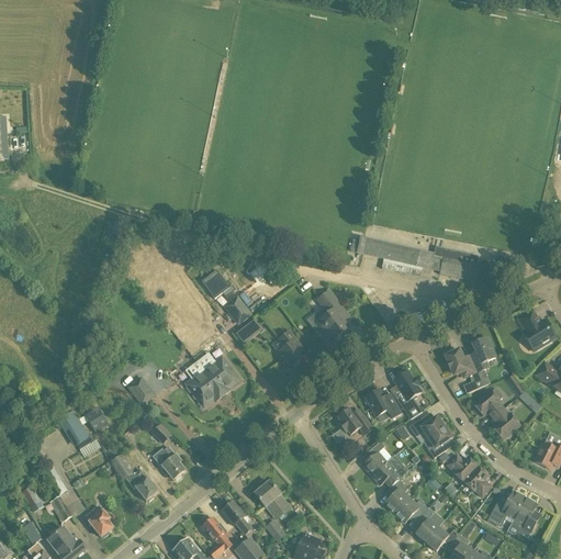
[(112,231),(102,238),(122,245),(125,235),(112,231)]
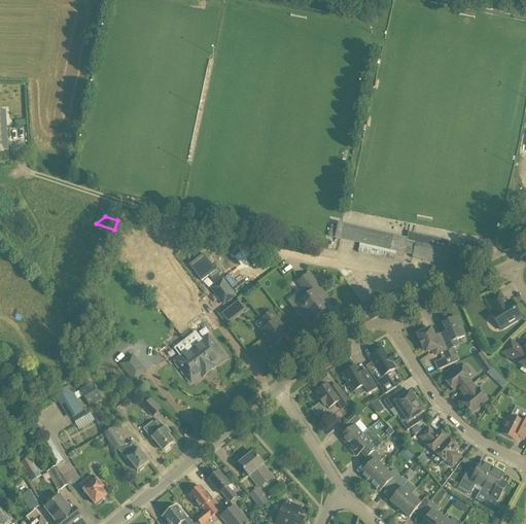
[(445,246),(446,242),(445,239),(427,235),(425,237),(394,231),(393,235),(340,223),(340,221),(335,220),(328,247),(411,258),(411,255),(453,264),(456,248),(455,248),(455,246),(454,244),(452,243),(450,243),(449,244),(448,247),(445,246)]
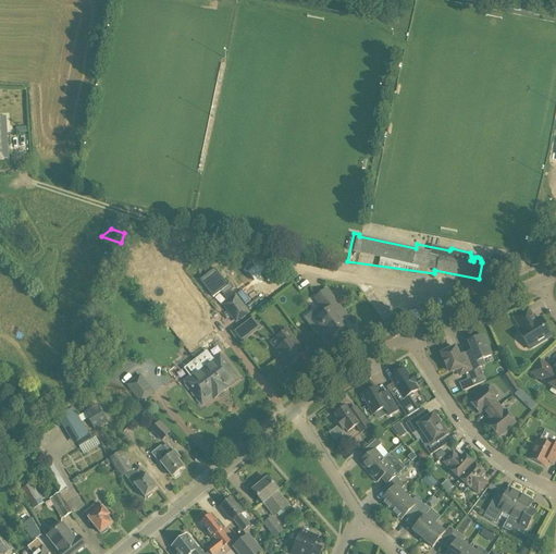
[(208,265),(195,275),(210,295),(217,290),(221,295),(233,286),(227,280),(223,283),(208,265)]
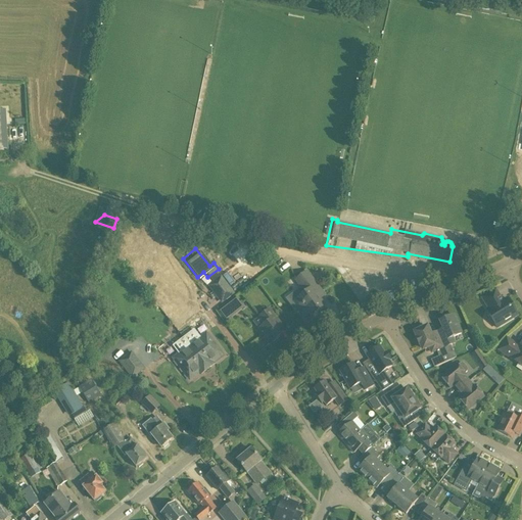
[(311,314),(324,303),(314,290),(320,286),(305,269),(294,277),(304,290),(291,299),(296,305),(303,315),(309,311),(311,314)]
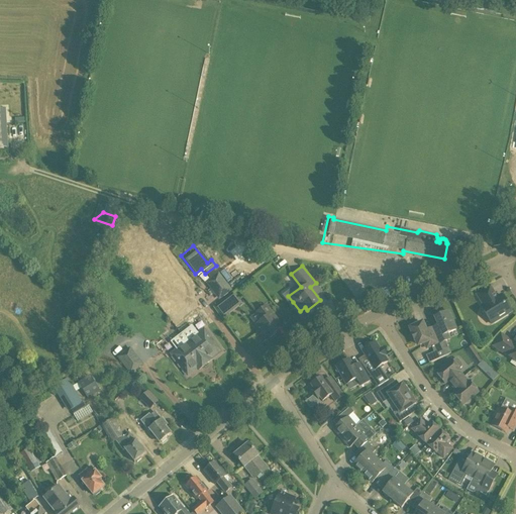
[(218,298),(231,288),(217,271),(204,281),(218,298)]
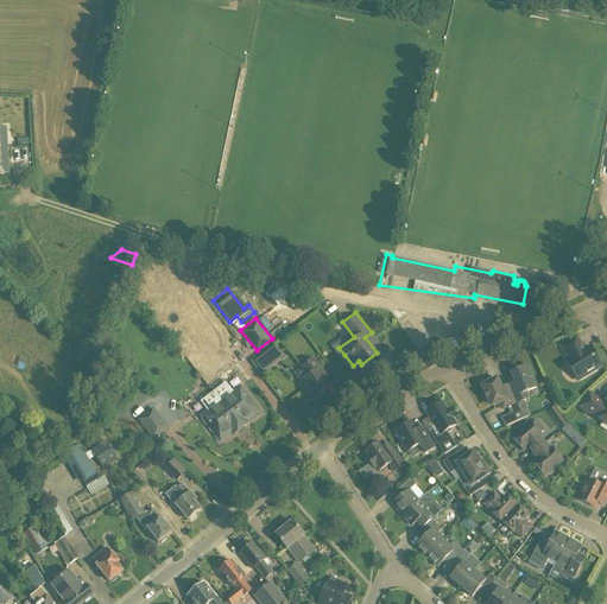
[(582,348),(579,341),(580,341),(575,334),(560,343),(568,356),(566,358),(576,377),(600,362),(589,344),(582,348)]
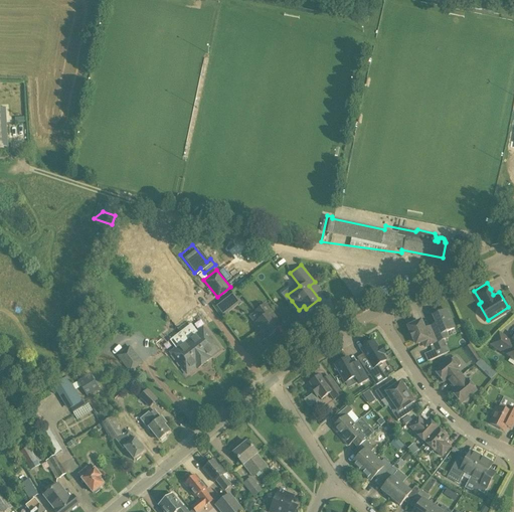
[(231,291),(213,306),(221,316),(240,302),(231,291)]
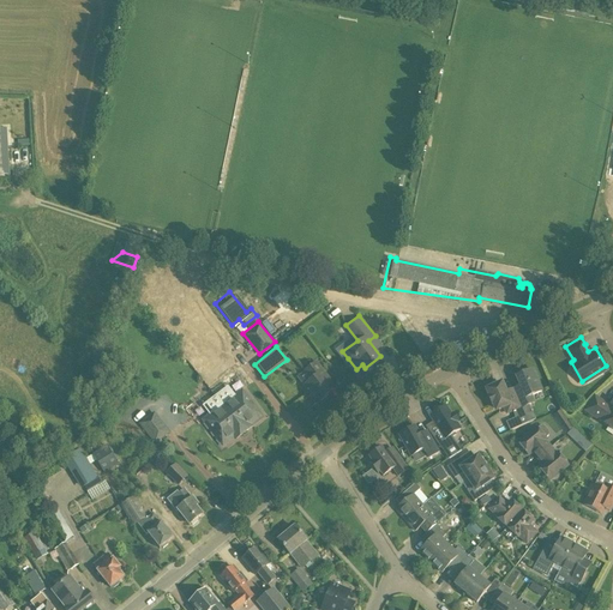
[(302,370),(296,375),(316,400),(329,391),(324,384),(330,379),(316,358),(301,369),(302,370)]
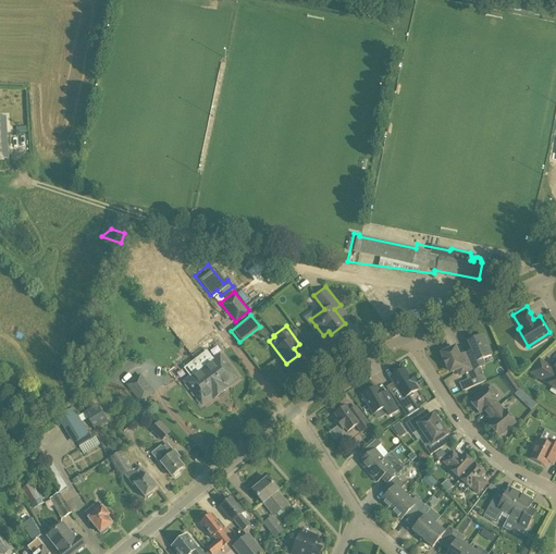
[(466,354),(471,367),(472,366),(472,368),(483,362),(481,357),(491,353),(482,332),(467,339),(472,351),(467,353),(467,354),(466,354)]
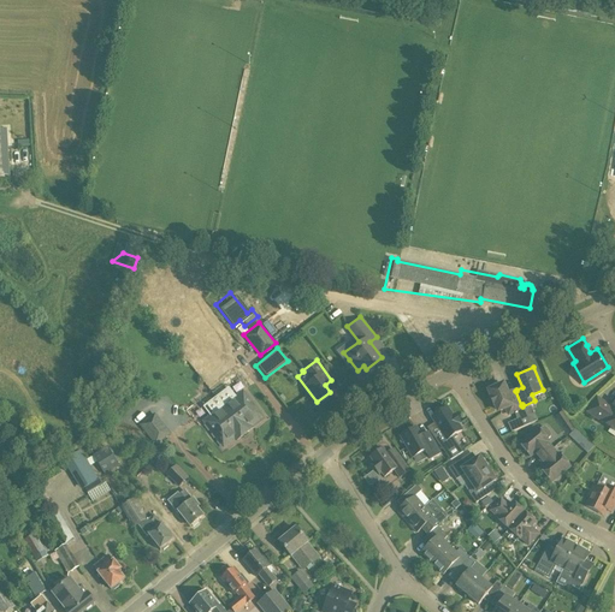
[(521,405),(515,391),(508,394),(502,381),(489,386),(488,390),(490,394),(489,394),(492,403),(494,402),(496,406),(498,408),(504,405),(508,411),(521,405)]
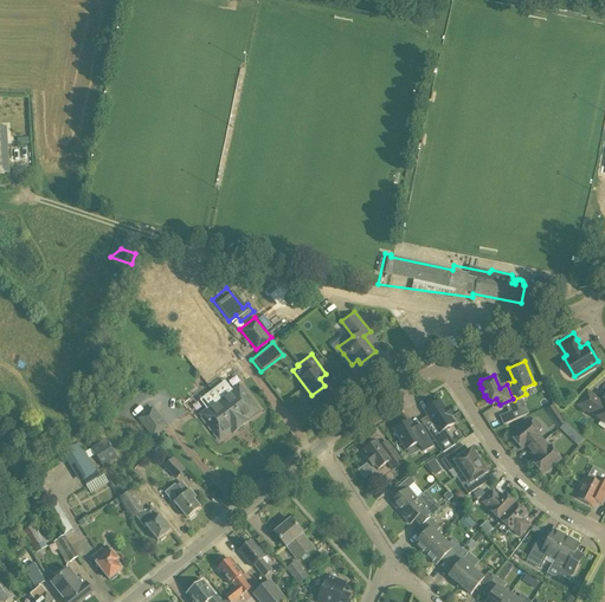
[(230,388),(223,380),(212,389),(239,425),(248,418),(246,415),(257,407),(238,382),(230,388)]
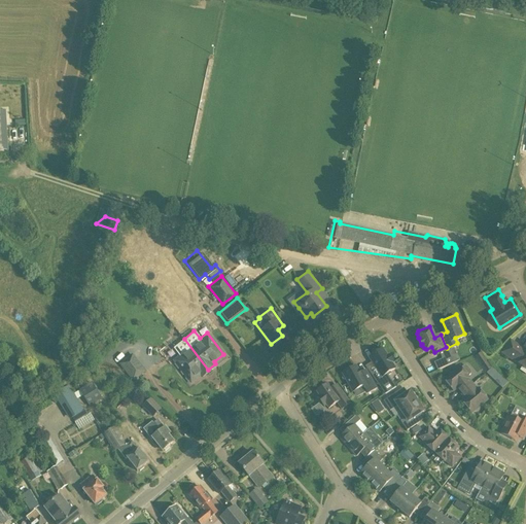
[(525,339),(522,346),(510,338),(501,350),(525,367),(525,339)]
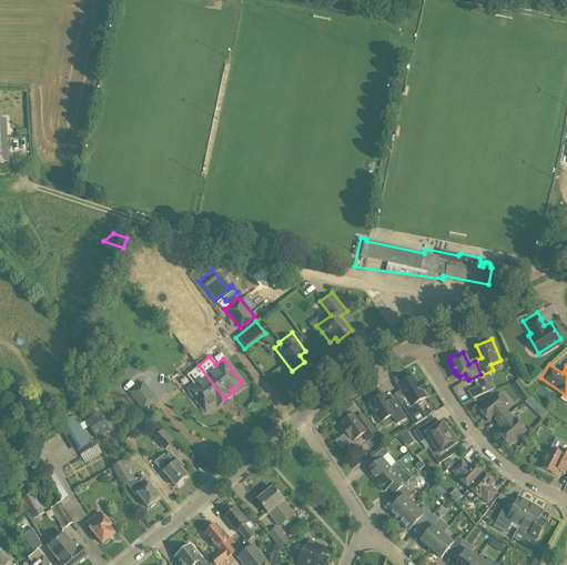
[(199,365),(188,373),(194,381),(186,386),(204,411),(215,402),(216,404),(224,399),(199,365)]
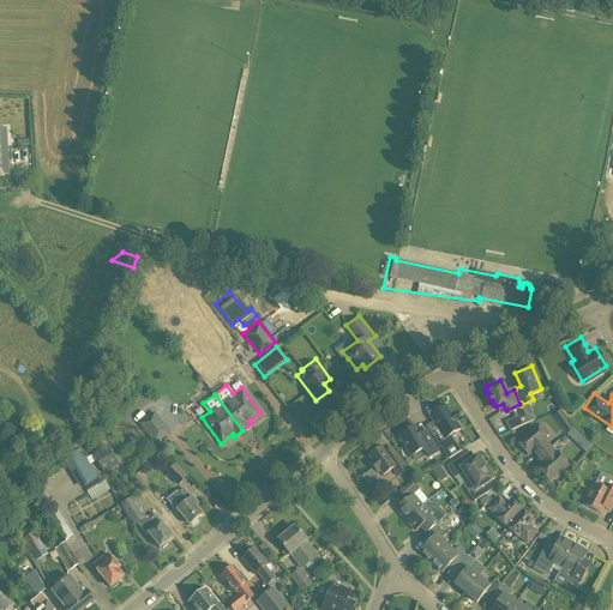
[(450,411),(445,403),(432,411),(433,414),(433,418),(439,427),(431,432),(443,450),(448,456),(452,453),(448,446),(456,441),(451,434),(455,432),(454,429),(460,426),(456,420),(458,418),(452,410),(450,411)]
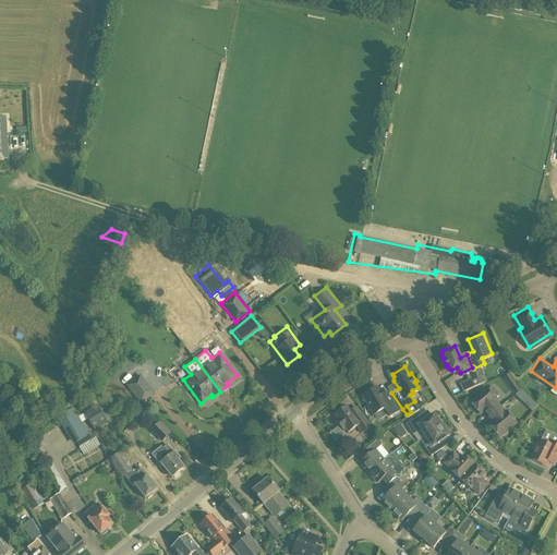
[(513,391),(519,387),(508,371),(503,375),(513,391)]
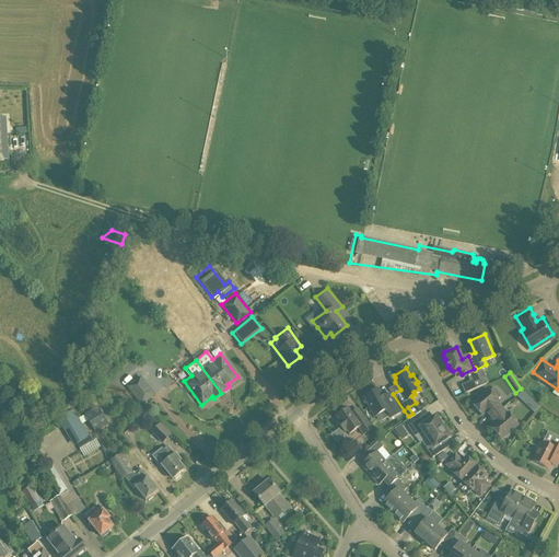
[(140,404),(154,393),(140,374),(126,385),(140,404)]
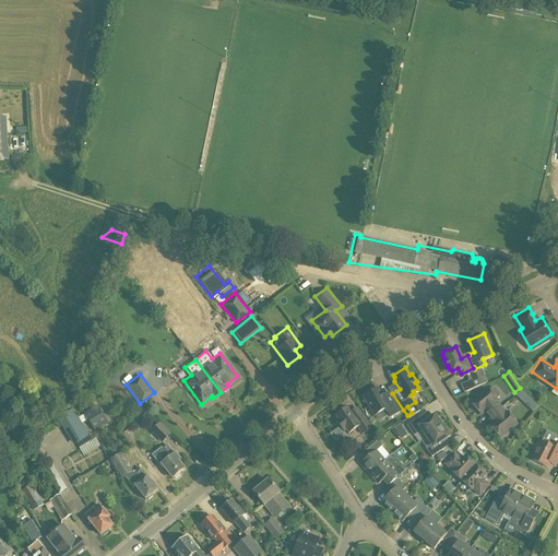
[(384,400),(377,386),(368,390),(365,389),(363,399),(366,400),(374,413),(386,406),(391,415),(399,410),(391,395),(384,400)]
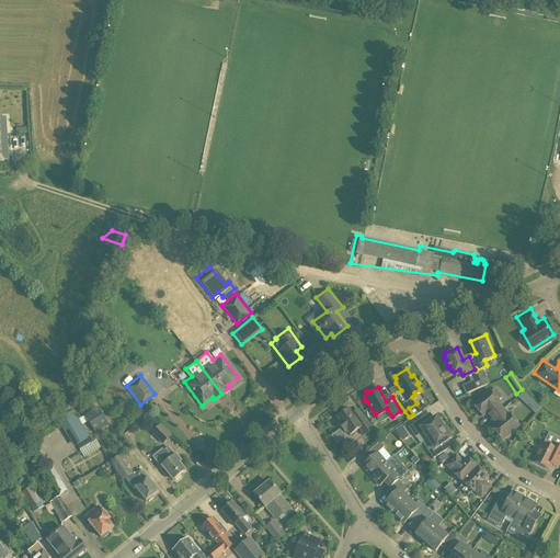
[(490,416),(502,407),(496,400),(499,399),(498,399),(500,396),(501,394),(500,391),(498,388),(495,387),(493,387),(490,389),(489,388),(472,402),(481,413),(486,410),(490,416)]
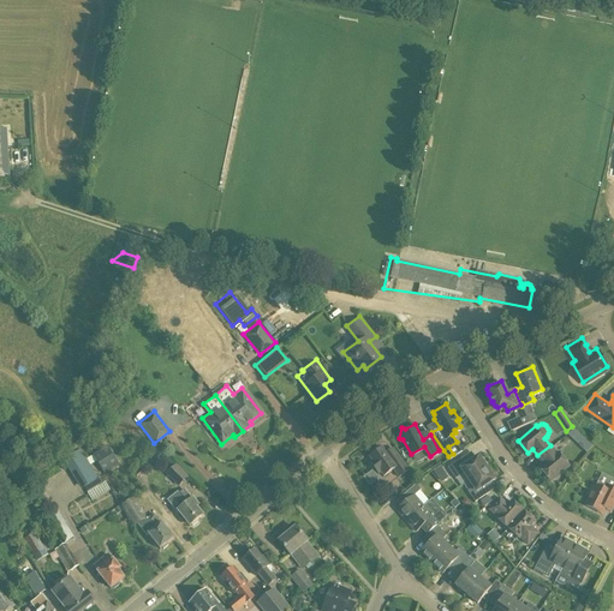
[(51,437),(52,427),(43,426),(42,437),(51,437)]
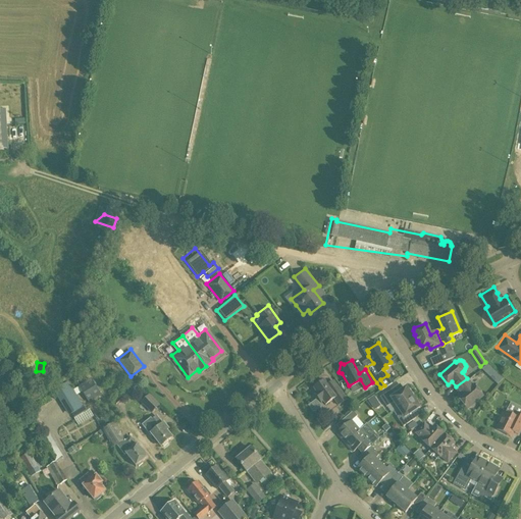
[(486,362),(481,368),(486,373),(492,367),(486,362)]
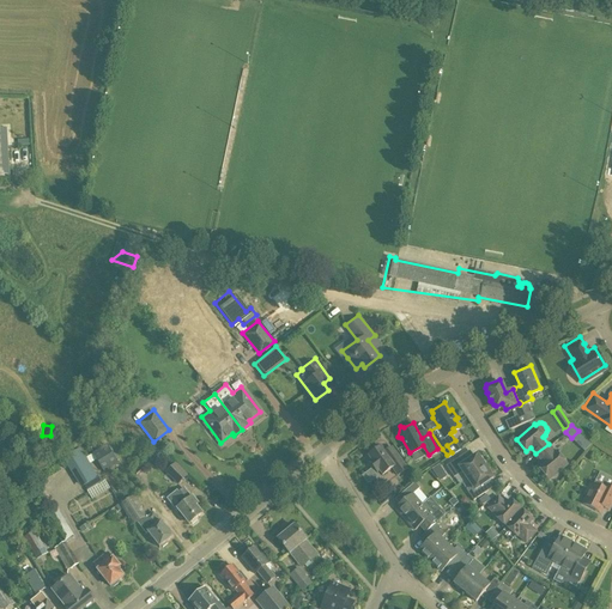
[(102,469),(116,461),(107,443),(92,450),(102,469)]
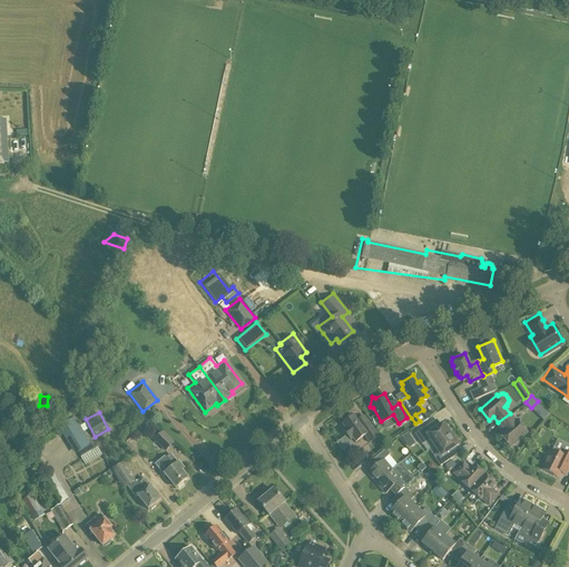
[(378,433),(363,413),(356,418),(353,412),(341,421),(344,426),(342,427),(350,437),(352,436),(354,439),(363,432),(369,440),(378,433)]
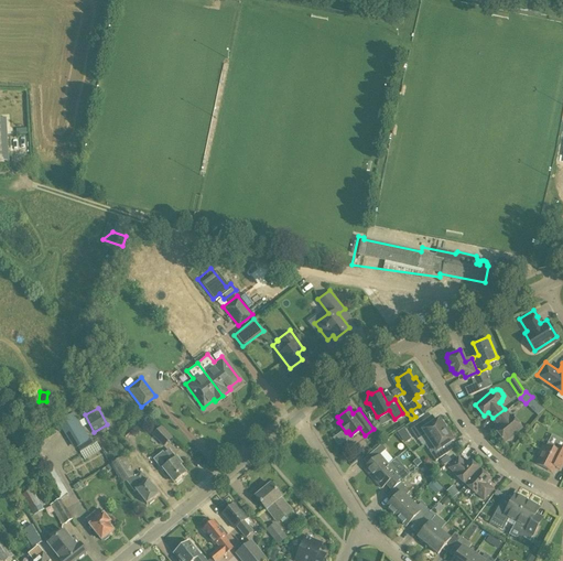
[(505,409),(493,418),(498,424),(494,428),(504,439),(520,424),(511,413),(509,414),(505,409)]
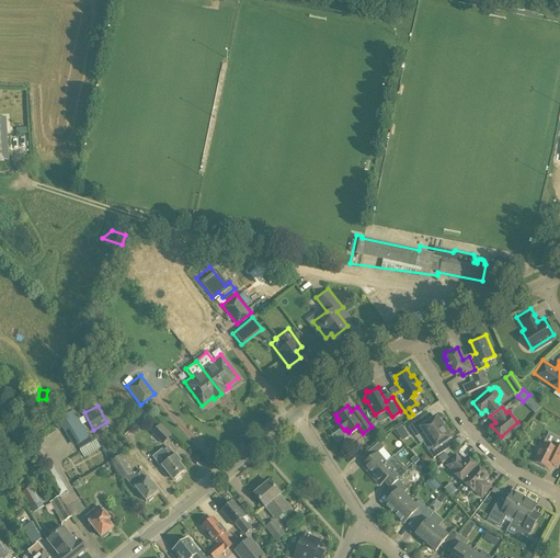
[(72,408),(53,419),(57,428),(60,426),(72,446),(89,435),(72,408)]
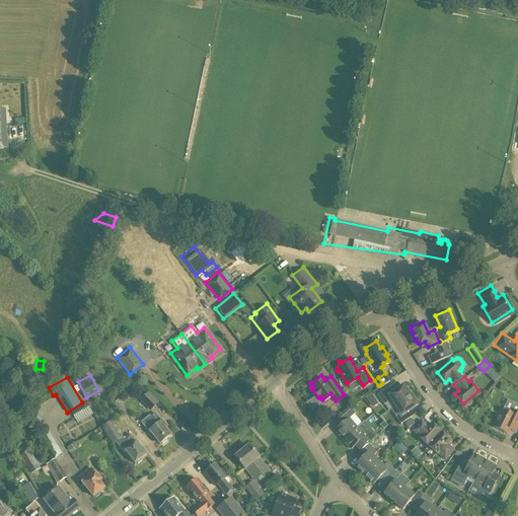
[(394,402),(410,392),(410,390),(408,387),(405,387),(402,382),(393,389),(390,384),(377,392),(383,402),(390,397),(394,402)]
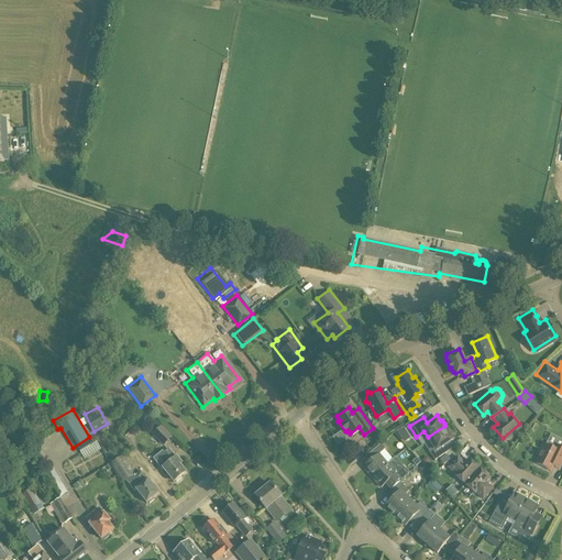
[(162,445),(171,436),(160,424),(151,432),(162,445)]
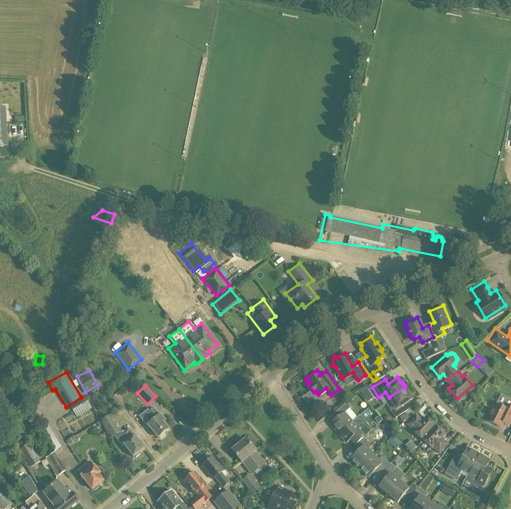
[(366,400),(372,396),(366,386),(359,390),(366,400)]
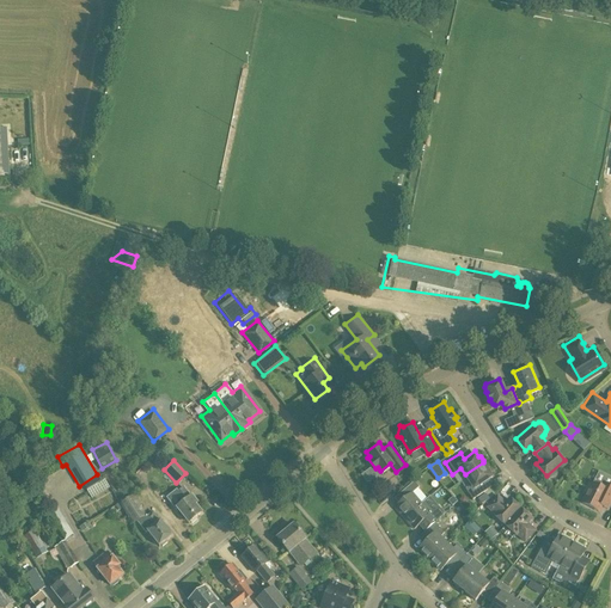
[(483,462),(465,474),(470,481),(464,486),(471,497),(493,484),(488,477),(490,474),(488,471),(489,468),(487,465),(484,465),(483,462)]
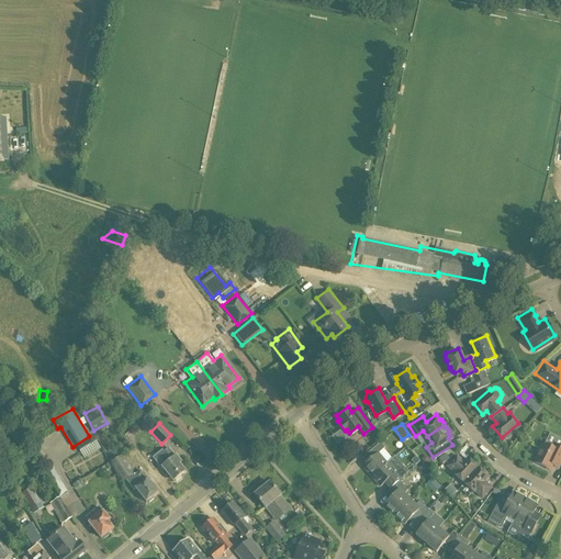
[(100,448),(96,439),(79,450),(83,457),(100,448)]
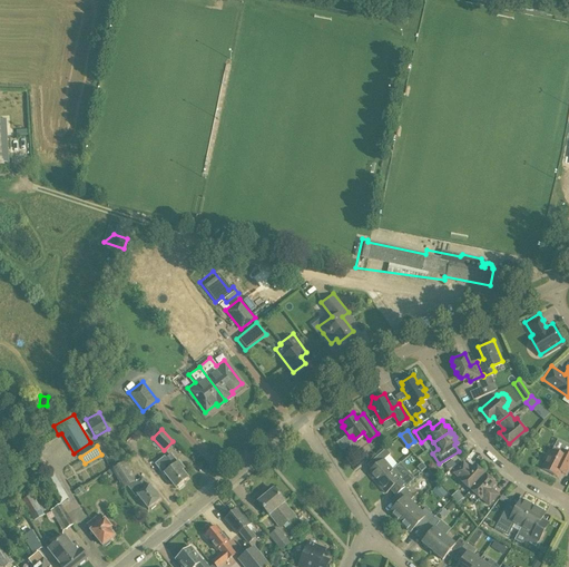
[(375,480),(391,467),(383,458),(390,452),(384,447),(374,456),(378,460),(366,470),(375,480)]
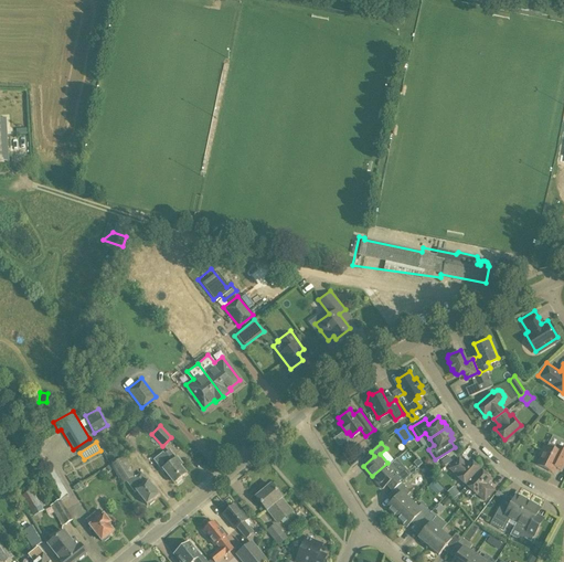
[(560,468),(562,463),(563,458),(563,447),(557,444),(555,448),(545,444),(545,445),(543,444),(539,453),(541,454),(536,463),(551,469),(553,465),(560,468)]
